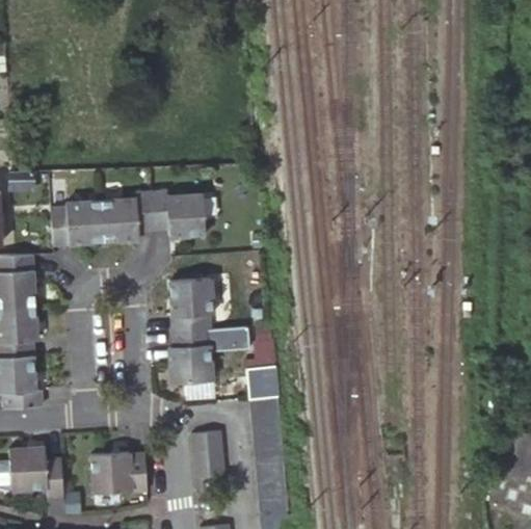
[(36,189),(36,173),(14,174),(10,174),(10,190),(36,189)]
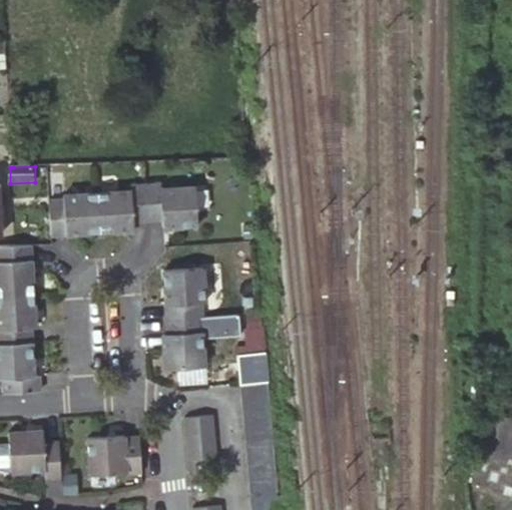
[(162,186),(146,187),(148,221),(163,220),(164,229),(199,227),(196,188),(163,190),(162,186)]
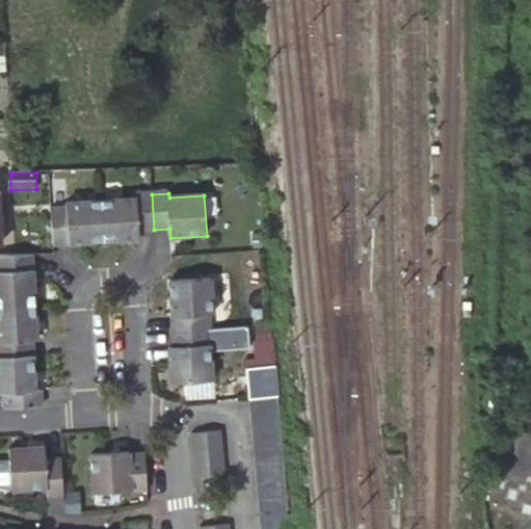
[(136,200),(102,203),(104,243),(140,241),(139,231),(154,230),(152,194),(136,195),(136,200)]
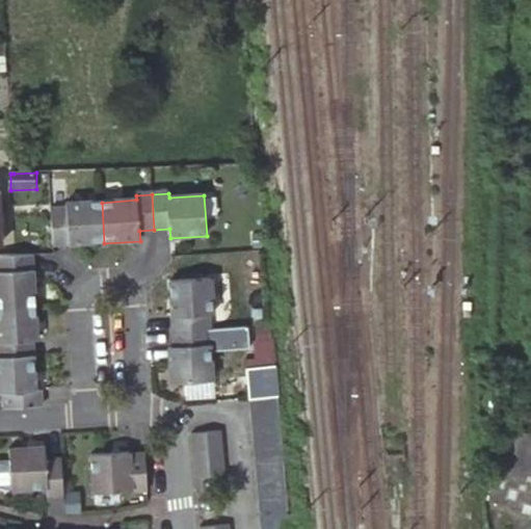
[(67,209),(53,210),(55,246),(104,243),(102,203),(67,204),(67,209)]
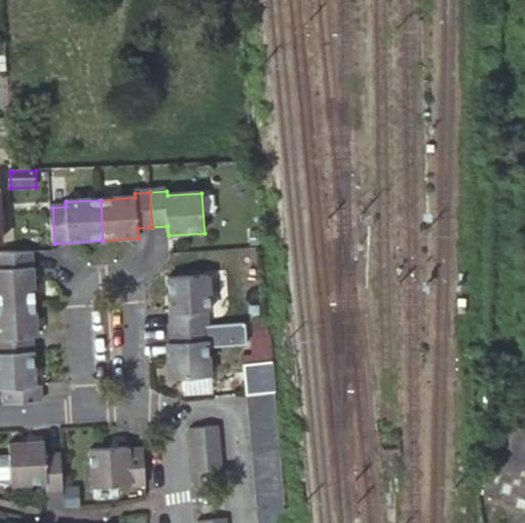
[(0,252),(0,390),(5,390),(5,405),(41,403),(41,386),(36,386),(33,338),(37,338),(32,253),(32,252),(0,252)]
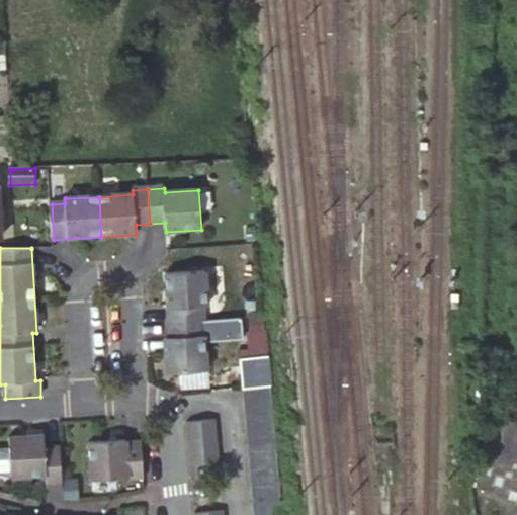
[(169,324),(204,322),(203,308),(208,308),(206,272),(166,274),(169,324)]
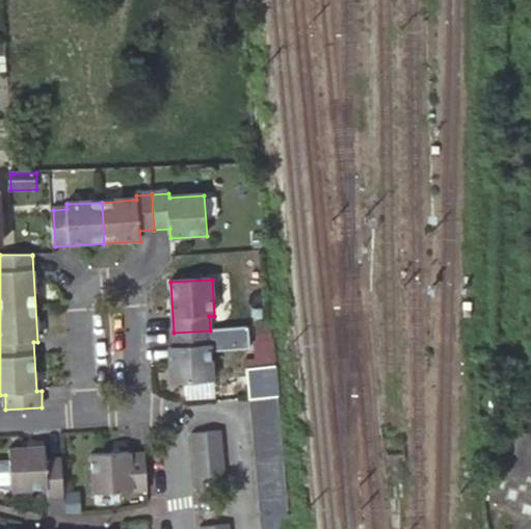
[(271,329),(258,331),(260,350),(272,349),(271,329)]
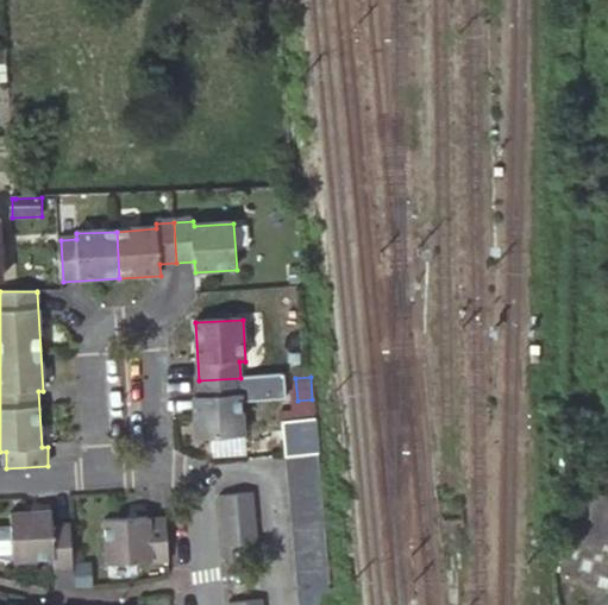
[(240,378),(199,380),(200,398),(193,398),(196,440),(244,436),(240,378)]
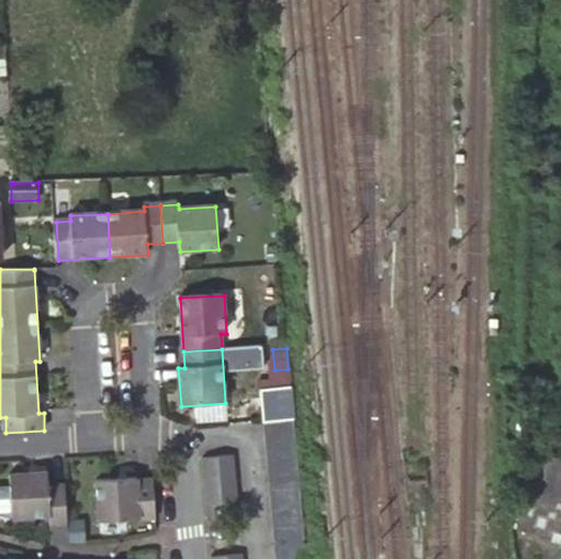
[(514,416),(513,440),(522,440),(523,416),(514,416)]
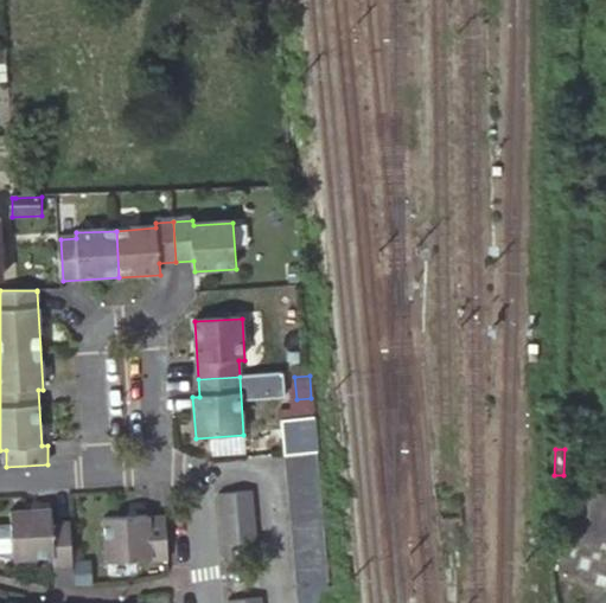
[(337,602),(318,454),(285,457),(303,602),(337,602)]
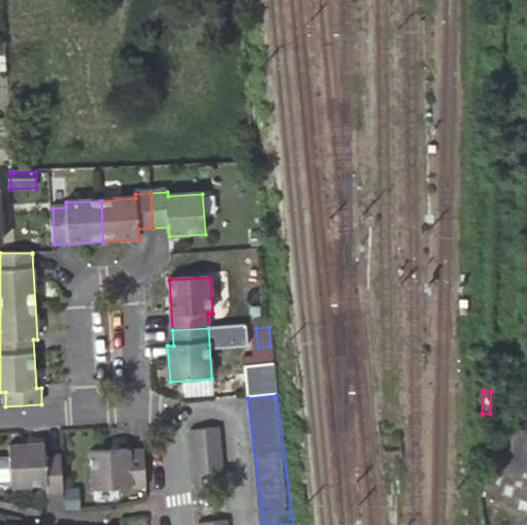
[(220,428),(190,430),(194,473),(224,471),(220,428)]
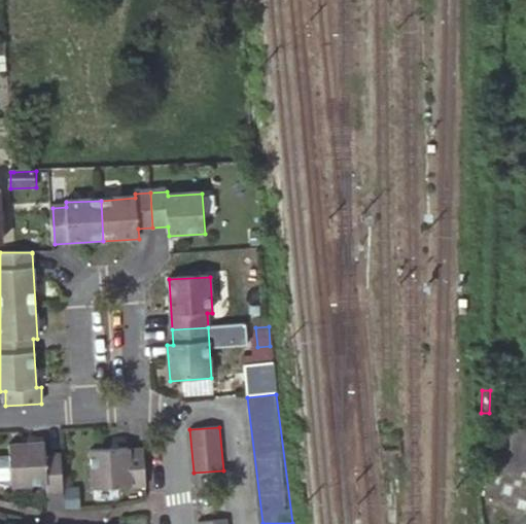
[(63,492),(61,456),(46,457),(45,444),(9,446),(11,487),(46,485),(47,492),(63,492)]
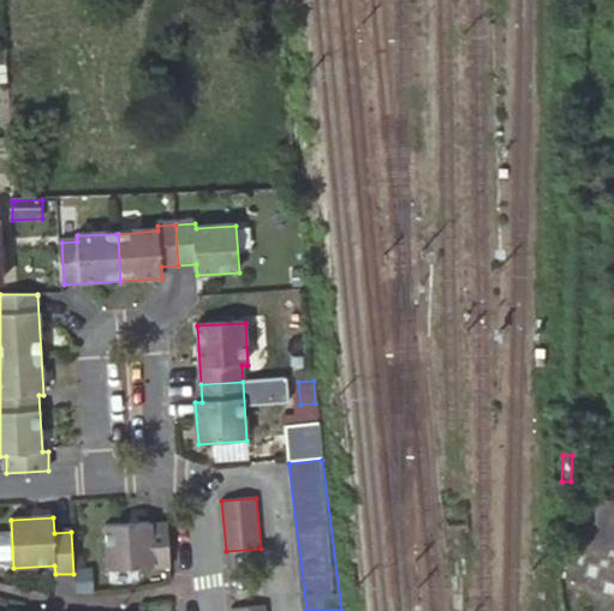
[(170,568),(167,526),(150,527),(150,523),(106,527),(108,570),(170,568)]
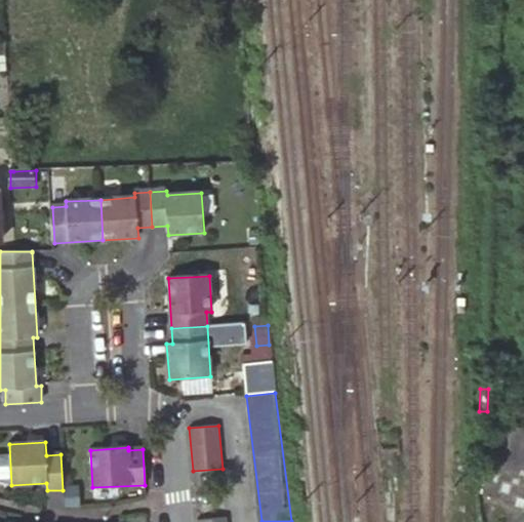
[(63,493),(51,494),(52,510),(65,510),(63,493)]
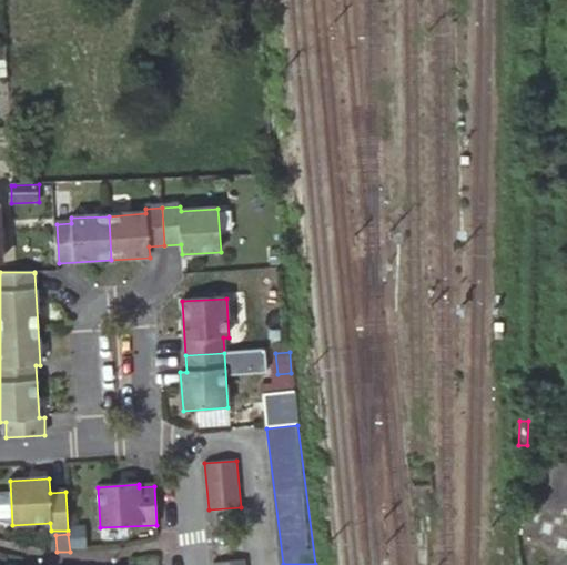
[(70,552),(82,551),(81,534),(68,534),(70,552)]
